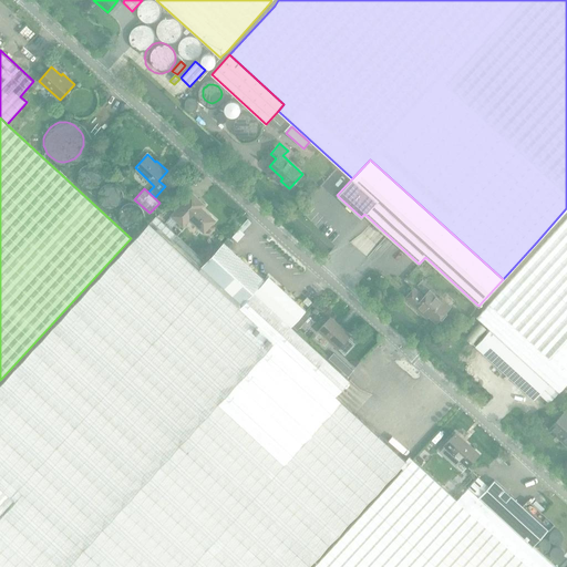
[(163,188),(155,197),(160,202),(161,203),(169,193),(163,188)]
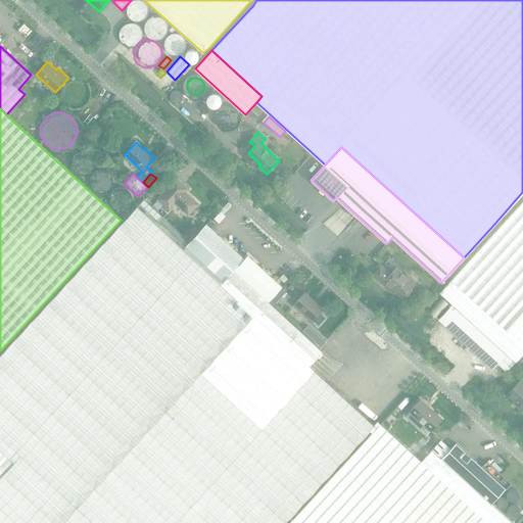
[(157,198),(163,204),(169,208),(175,202),(188,215),(198,203),(185,191),(188,188),(177,178),(157,198)]
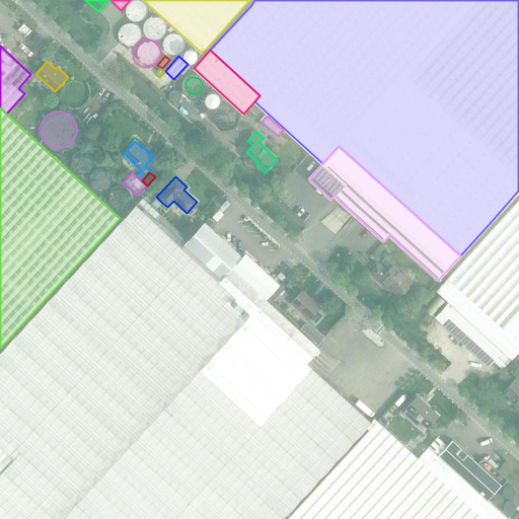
[(518,196),(435,289),(448,302),(510,360),(516,354),(518,350),(518,196)]
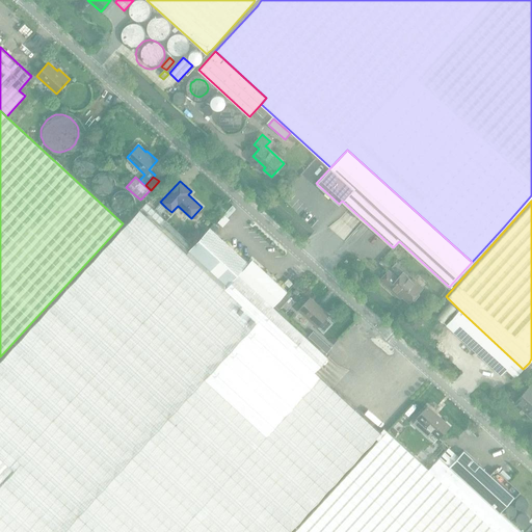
[(0,531),(288,531),(380,432),(315,371),(328,356),(273,306),(239,274),(228,287),(188,250),(188,249),(192,244),(161,215),(166,208),(160,202),(154,209),(147,202),(0,358),(0,531)]
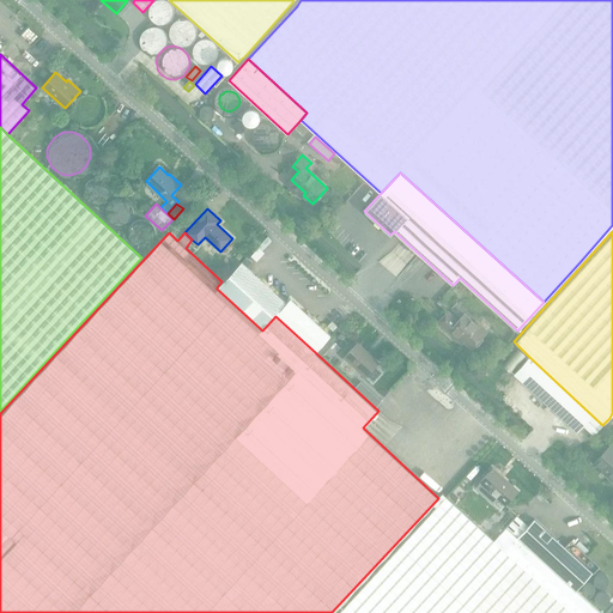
[(259,247),(250,256),(256,261),(265,253),(262,250),(259,247)]
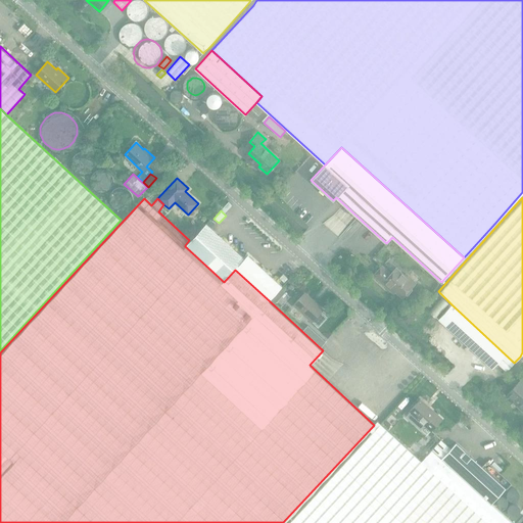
[(210,220),(206,224),(211,228),(216,225),(210,220)]
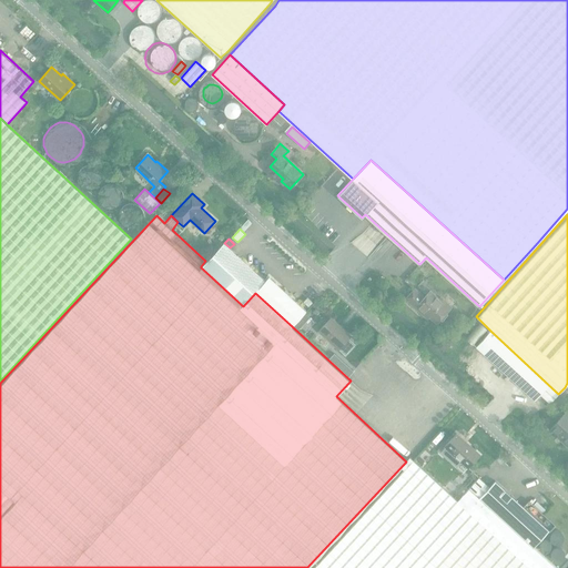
[(292,326),(306,311),(270,276),(265,281),(230,247),(224,243),(201,267),(243,306),(255,293),(292,326)]
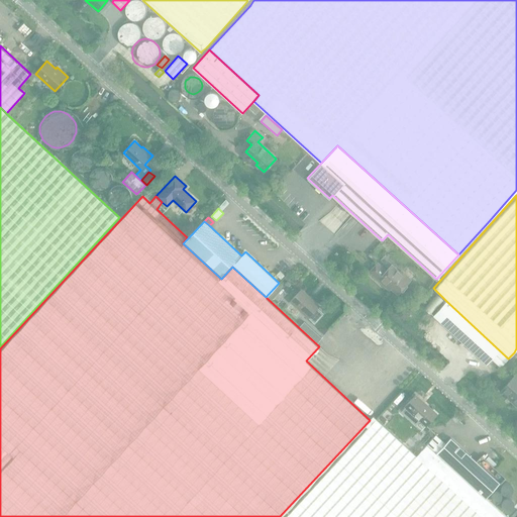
[(398,294),(410,280),(392,264),(387,270),(378,262),(369,271),(384,285),(386,283),(398,294)]
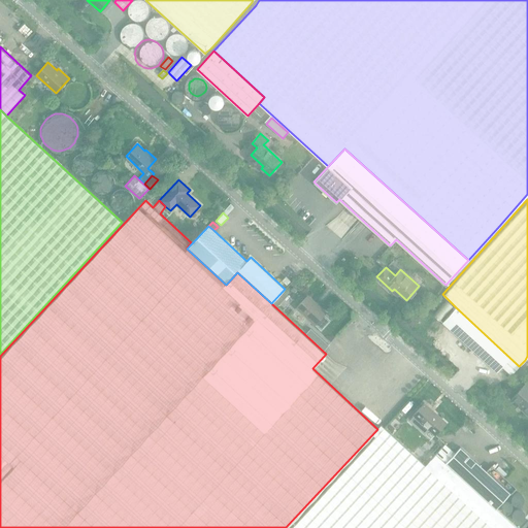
[(282,281),(287,286),(291,281),(286,276),(282,281)]
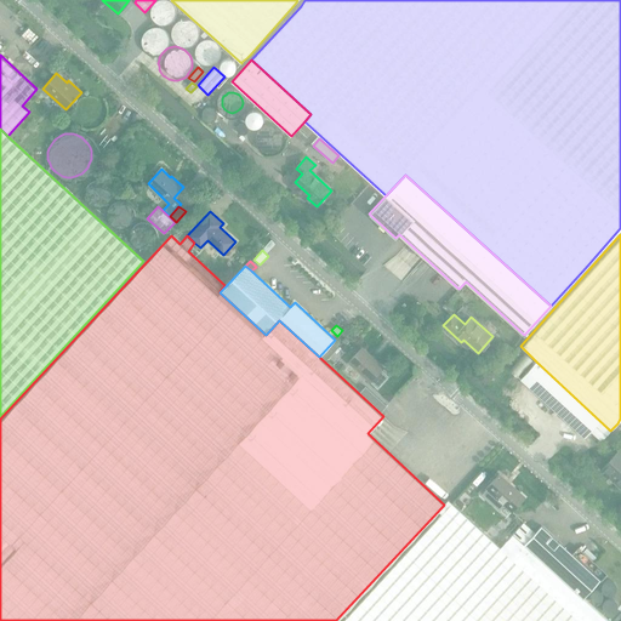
[(362,348),(349,362),(370,381),(377,388),(388,376),(381,370),(383,368),(362,348)]
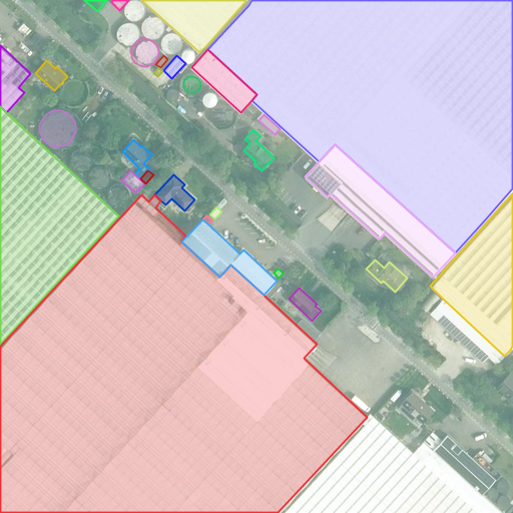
[(487,356),(496,364),(504,356),(443,299),(430,313),(482,362),(487,356)]
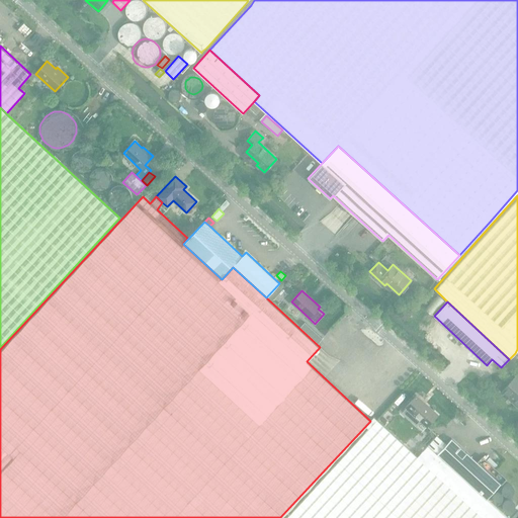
[(422,314),(418,317),(423,322),(426,318),(422,314)]
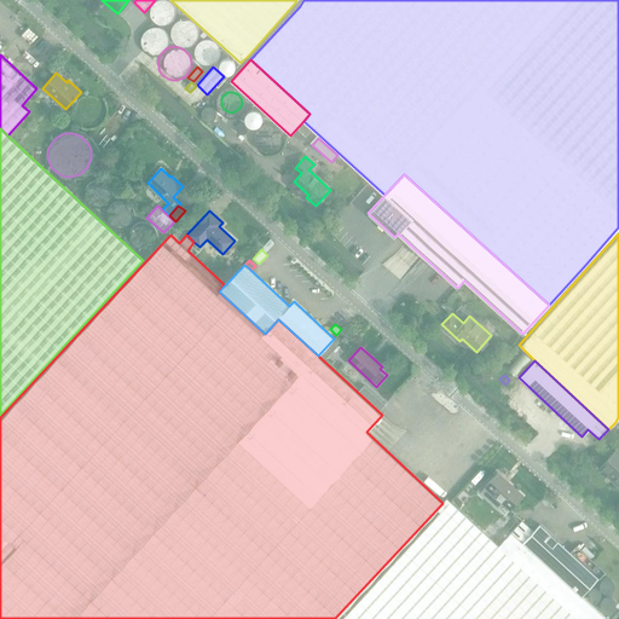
[(377,398),(368,388),(362,394),(371,404),(377,398)]
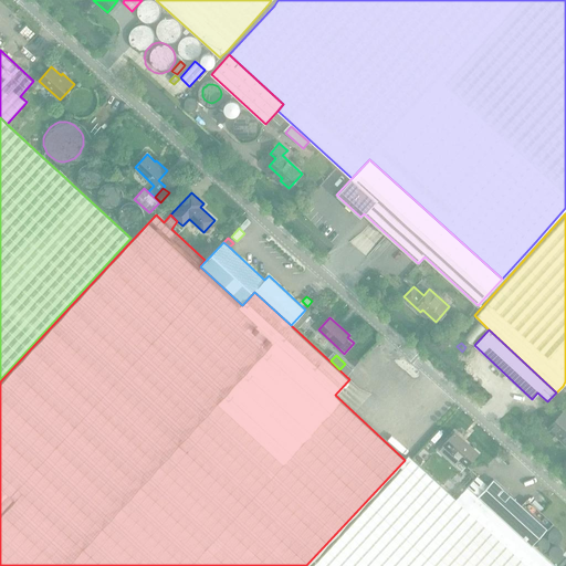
[(561,438),(565,442),(565,410),(565,409),(551,426),(563,437),(561,438)]
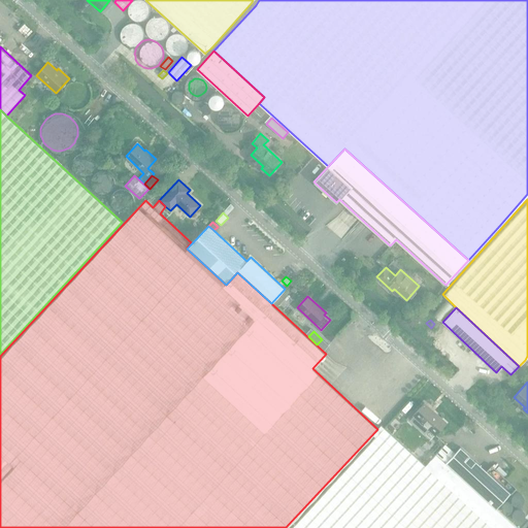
[(416,417),(411,422),(424,434),(429,429),(435,435),(447,423),(435,413),(424,403),(416,413),(414,416),(416,417)]
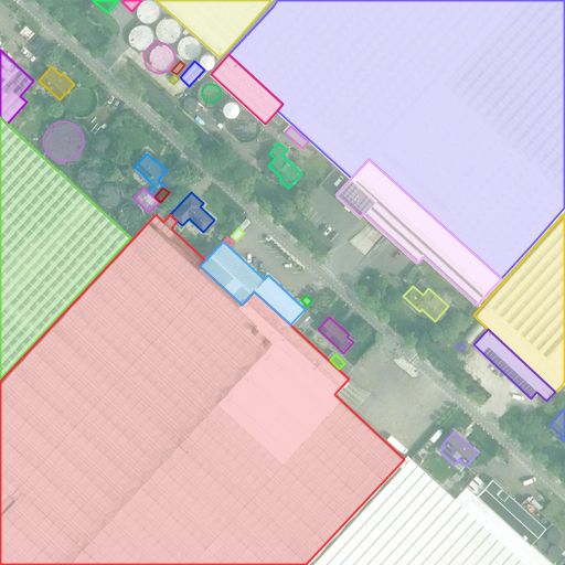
[(312,564),(553,564),(531,544),(468,486),(462,491),(455,499),(411,458),(324,553),(312,564)]
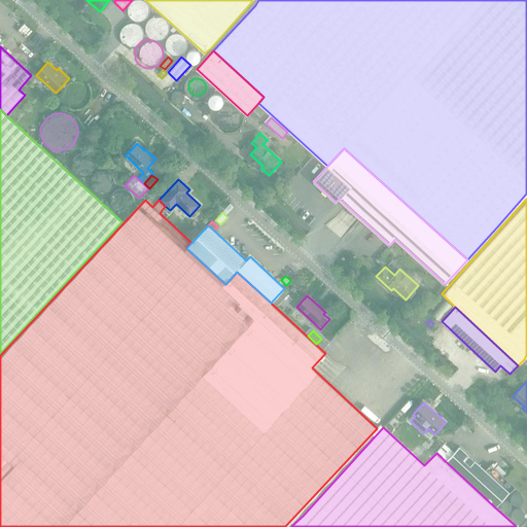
[(445,444),(436,453),(495,507),(510,492),(490,475),(460,446),(454,453),(445,444)]
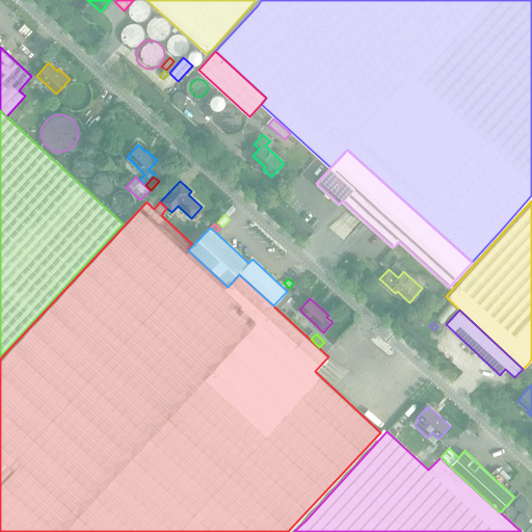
[(515,500),(514,500),(513,503),(512,506),(513,509),(515,512),(519,515),(522,516),(525,516),(528,515),(530,514),(531,512),(531,511),(531,500),(531,499),(530,498),(528,497),(526,496),(523,496),(521,496),(519,497),(516,498),(515,500)]
